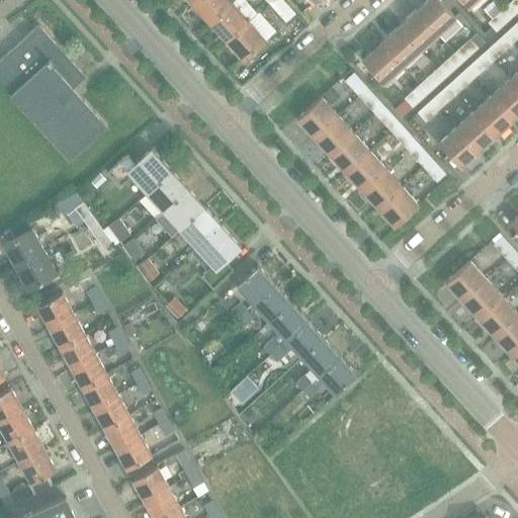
[(209,21),(231,1),(230,0),(194,0),(192,3),(209,21)]
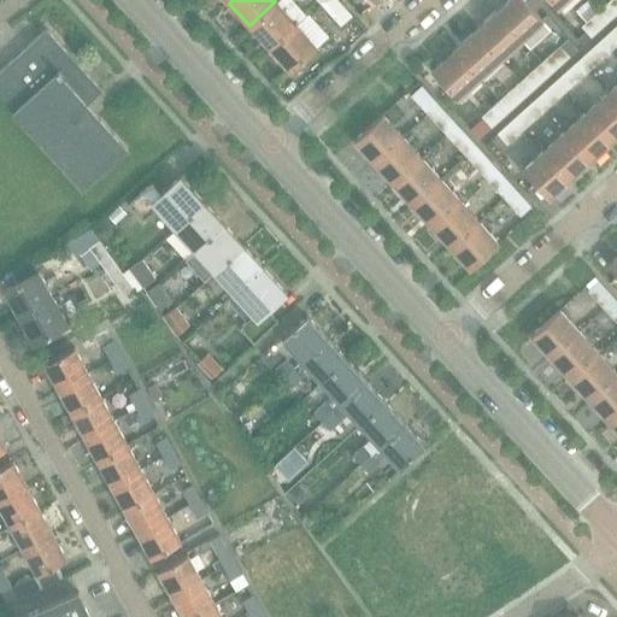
[(269,47),(295,23),(306,13),(294,0),(276,0),(275,1),(250,25),(269,47)]
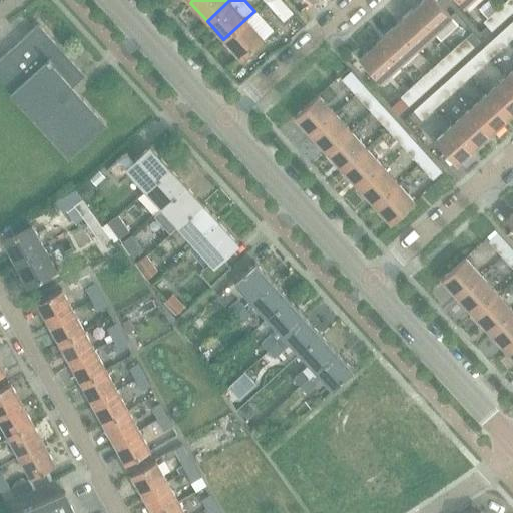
[(280,0),(268,0),(266,3),(282,20),(291,12),(280,0)]
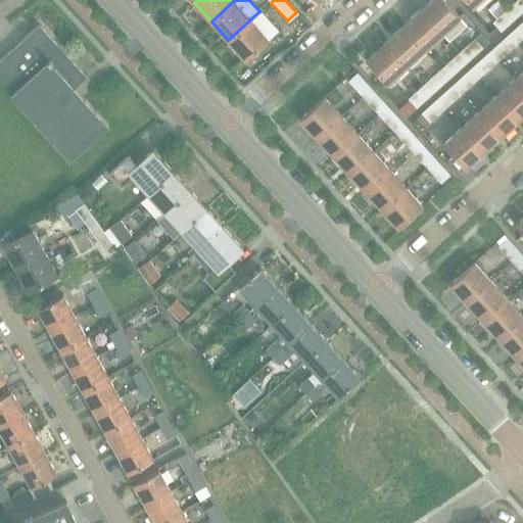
[(428,0),(419,8),(441,34),(460,16),(443,0),(428,0)]
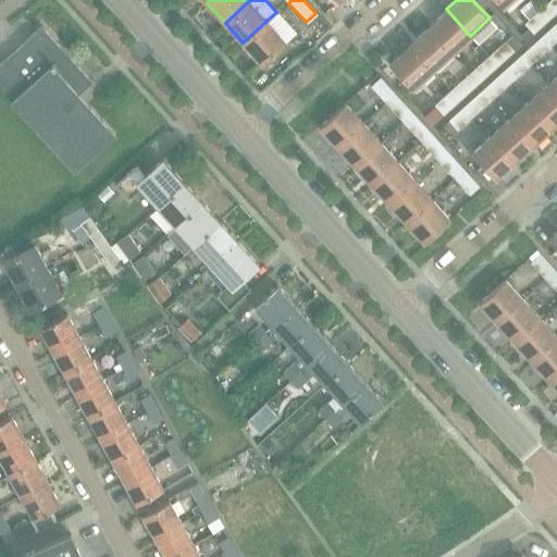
[(549,20),(556,12),(556,0),(548,0),(540,9),(549,20)]
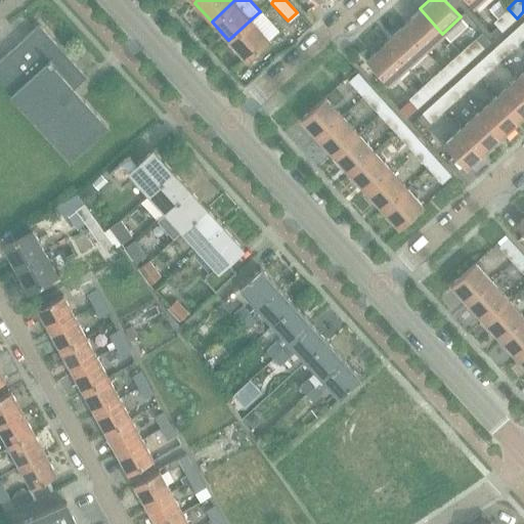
[(424,50),(442,34),(420,8),(401,26),(424,50)]
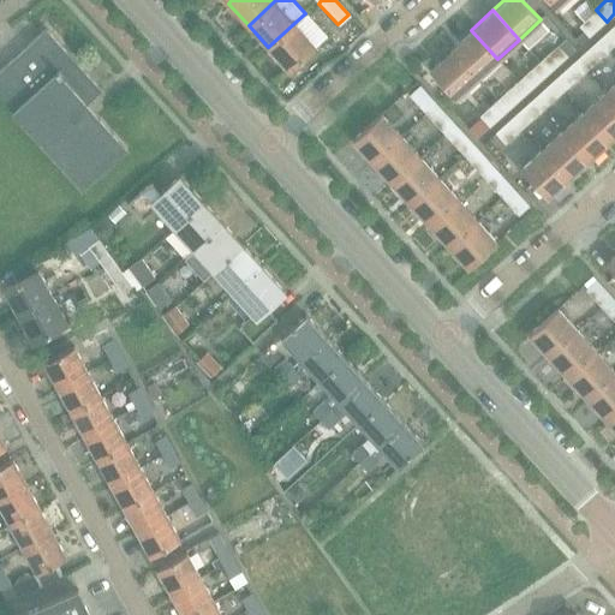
[(590,36),(607,22),(596,10),(579,24),(580,27),(572,34),(580,43),(589,35),(590,36)]
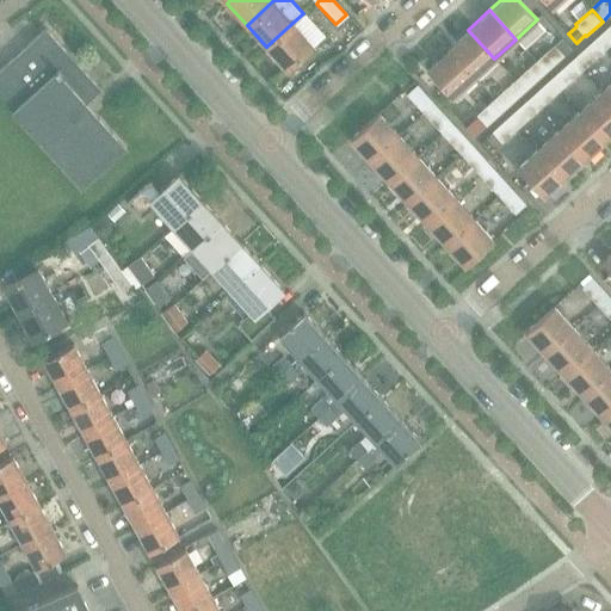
[(292,23),(266,47),(287,69),(313,45),(292,23)]
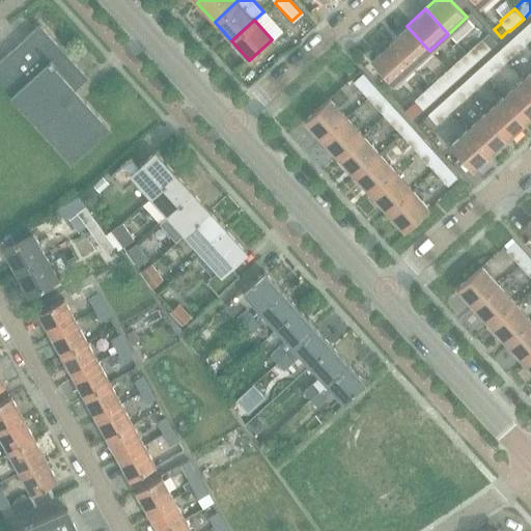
[(530,20),(516,33),(525,44),(530,37),(530,20)]
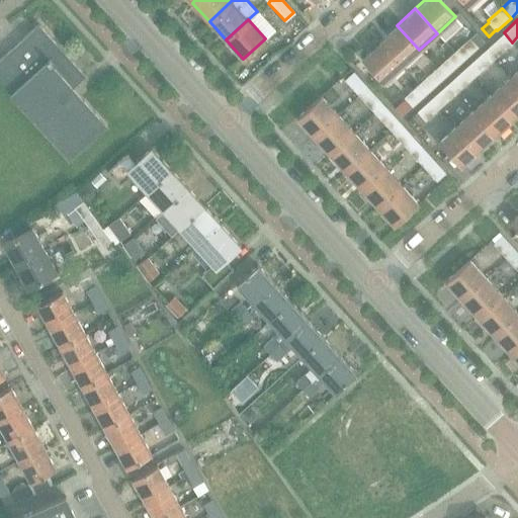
[(9,94),(68,159),(106,124),(72,86),(84,75),(37,23),(0,58),(0,80),(11,92),(9,94)]
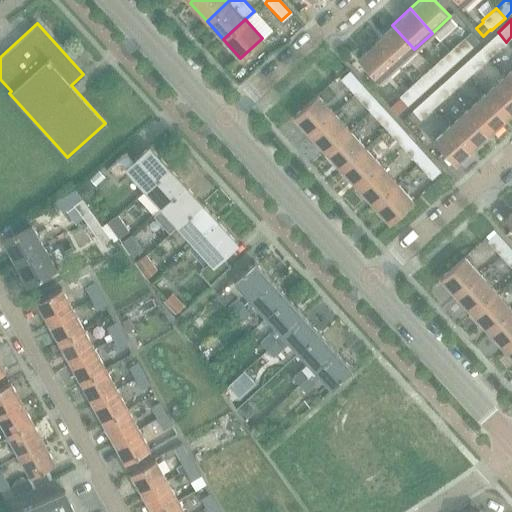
[(396,65),(414,49),(392,25),(375,41),(396,65)]
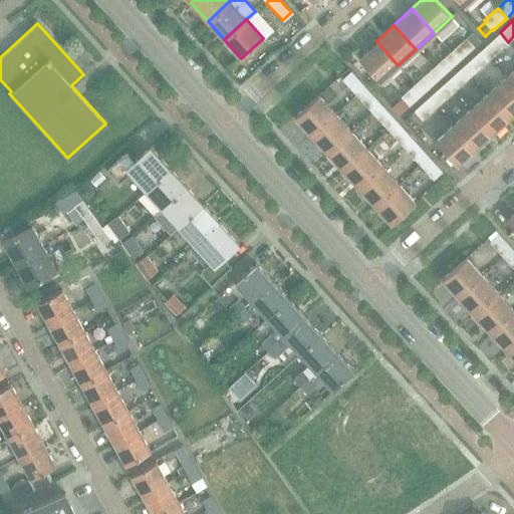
[(290,49),(302,40),(294,29),(282,37),(290,49)]
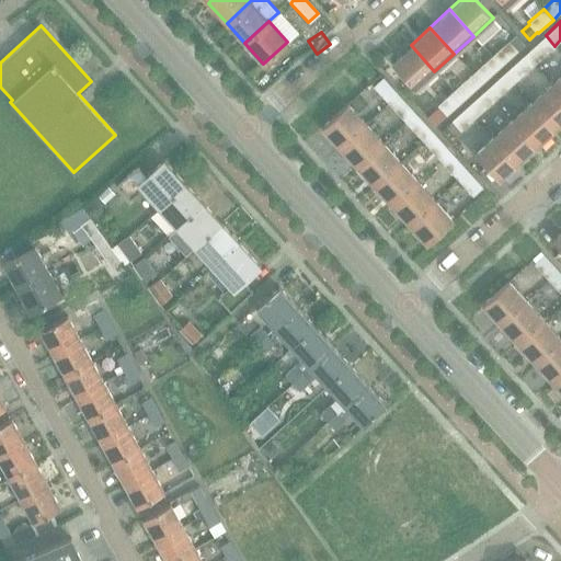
[(492,56),(501,66),(525,44),(517,35),(511,41),(510,39),(492,56)]
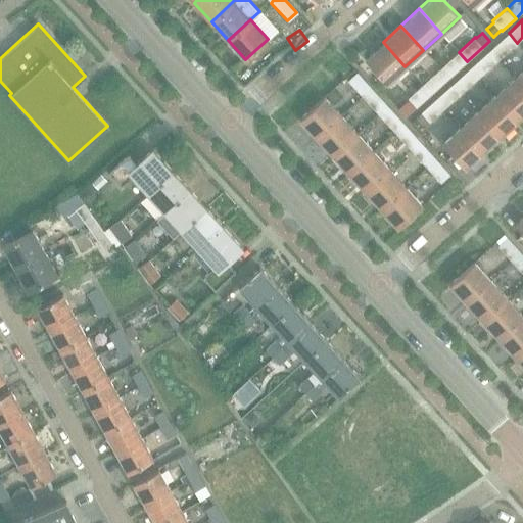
[(498,59),(517,43),(509,33),(490,49),(498,59)]
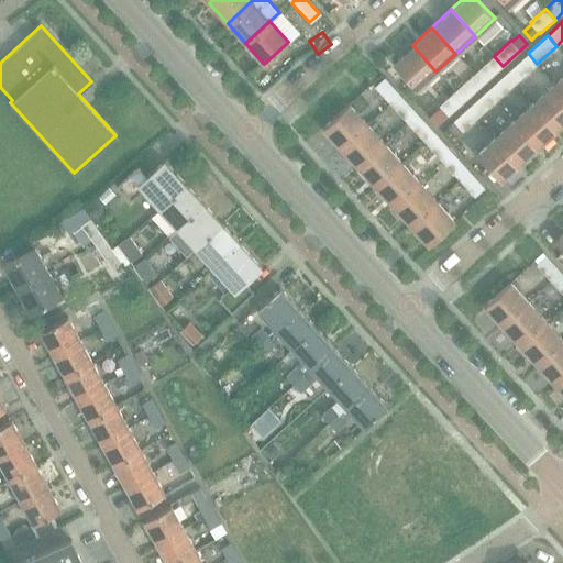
[(417,89),(435,72),(412,45),(393,63),(417,89)]
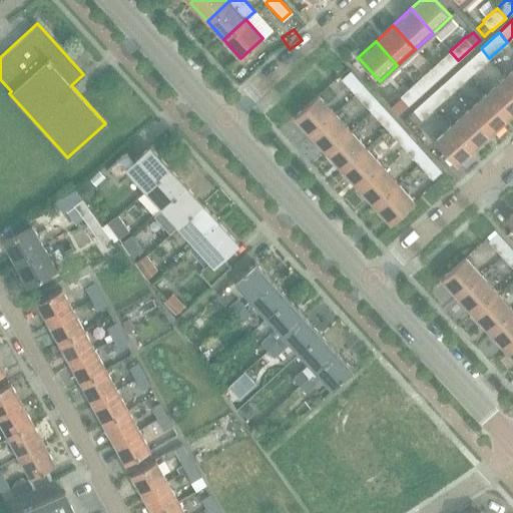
[(471,74),(489,58),(481,48),(463,64),(471,74)]
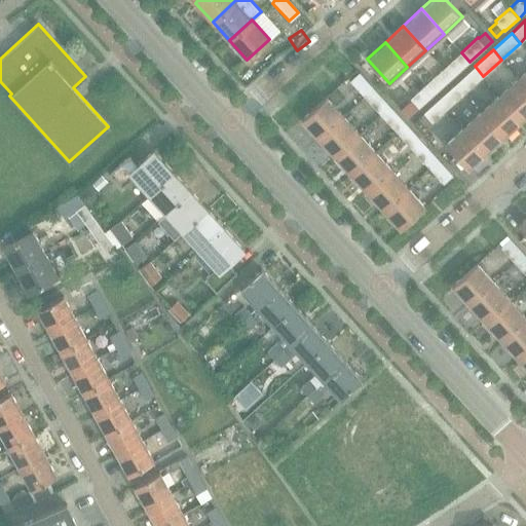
[(451,78),(470,62),(461,52),(443,69),(451,78)]
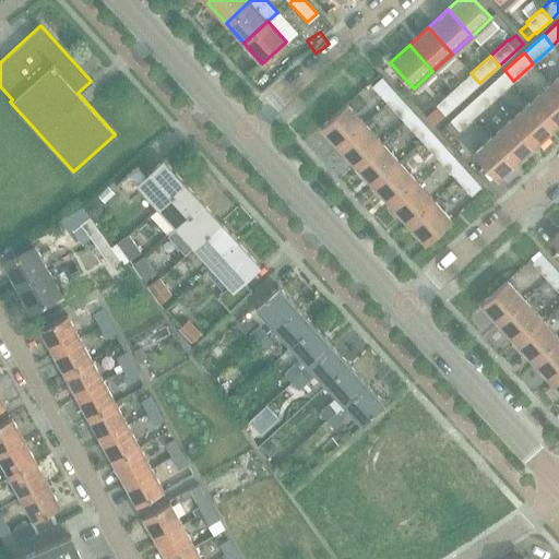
[(495,98),(513,81),(504,70),(485,87),(495,98)]
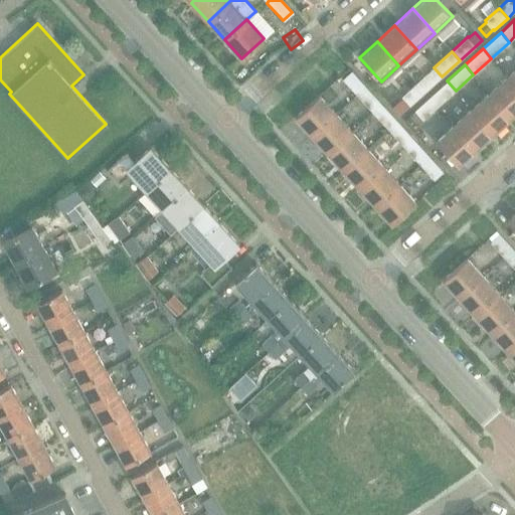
[(423,93),(442,76),(434,67),(415,83),(423,93)]
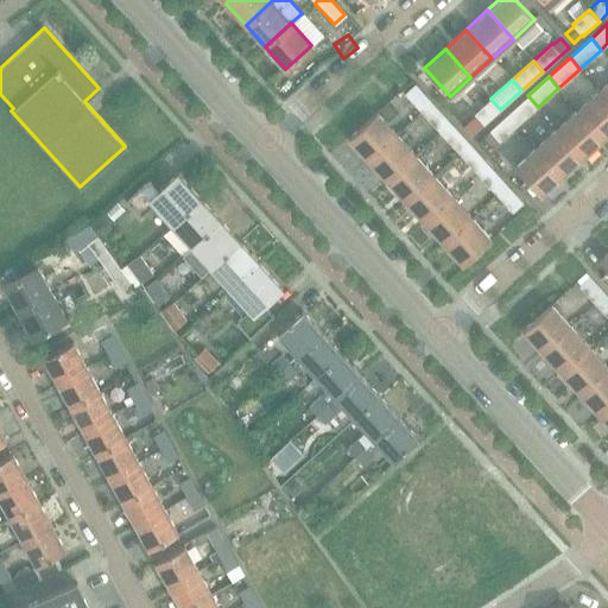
[(420,111),(431,101),(415,83),(405,92),(420,111)]
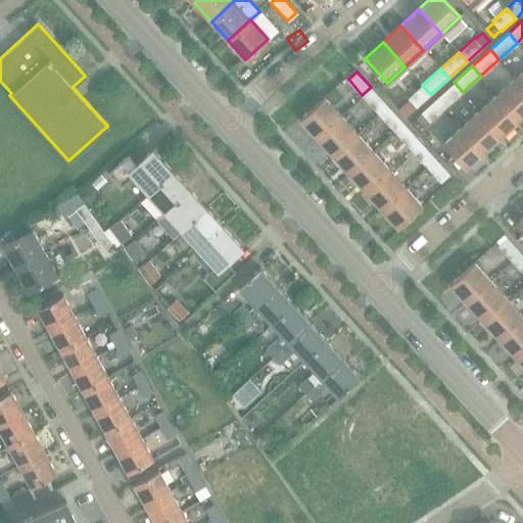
[(519,117),(522,113),(522,85),(515,77),(496,93),(519,117)]
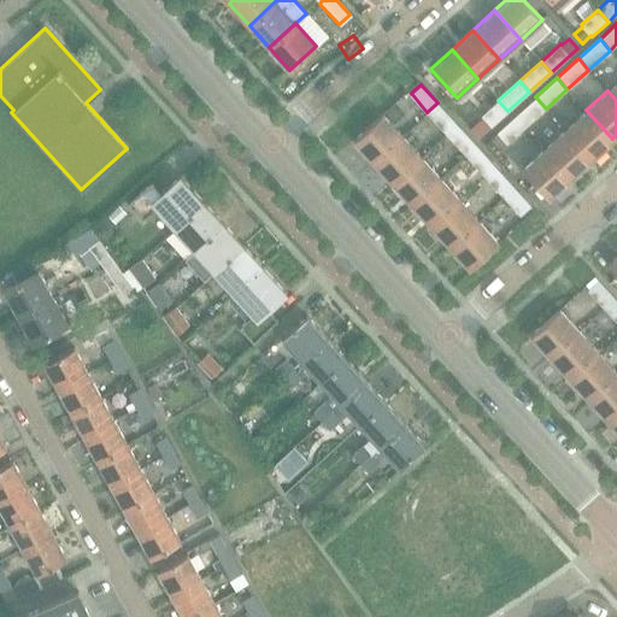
[(524,128),(546,109),(535,97),(513,116),(524,128)]
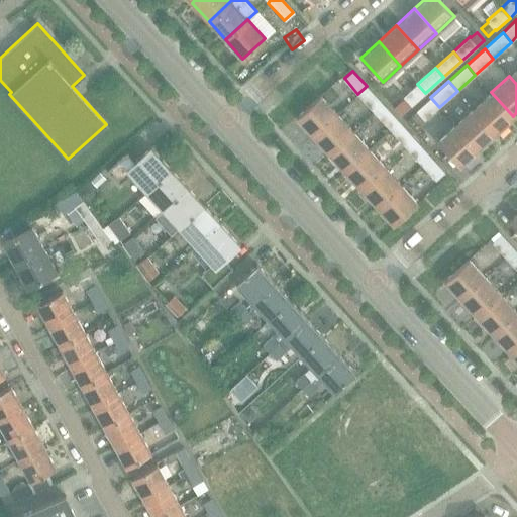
[(400,116),(425,93),(417,84),(392,107),(400,116)]
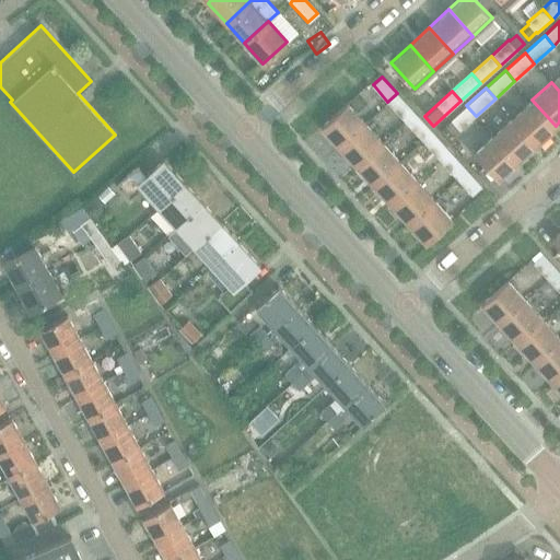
[(405,121),(415,113),(397,93),(387,102),(405,121)]
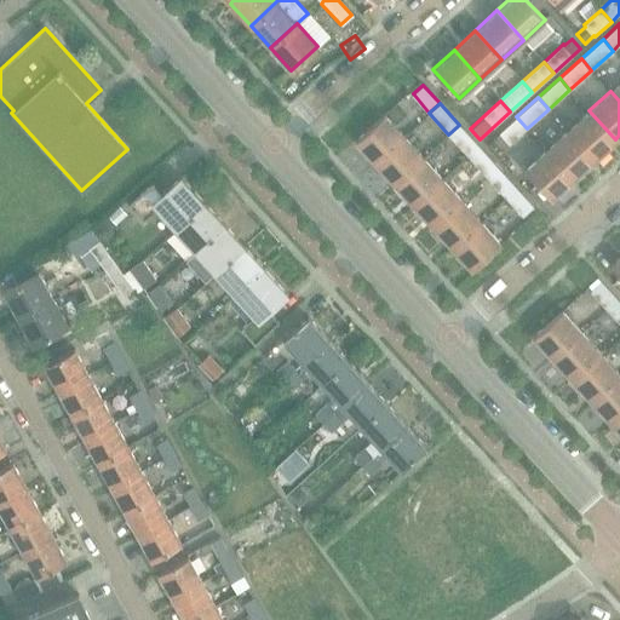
[(593,159),(615,139),(589,110),(567,130),(593,159)]
